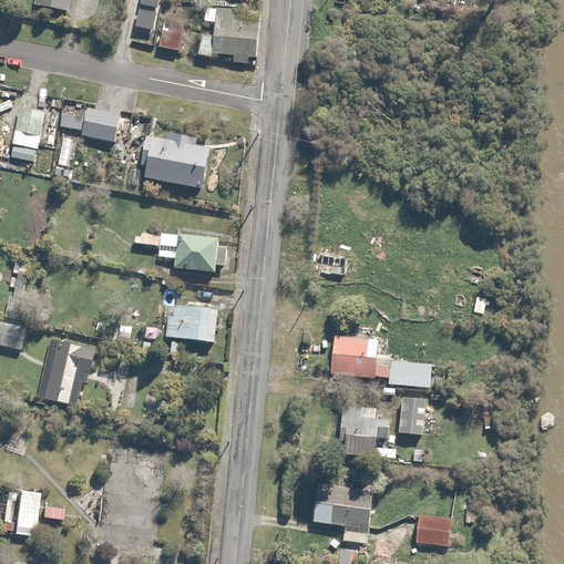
[(31,0),(31,2),(68,11),(70,0),(31,0)]
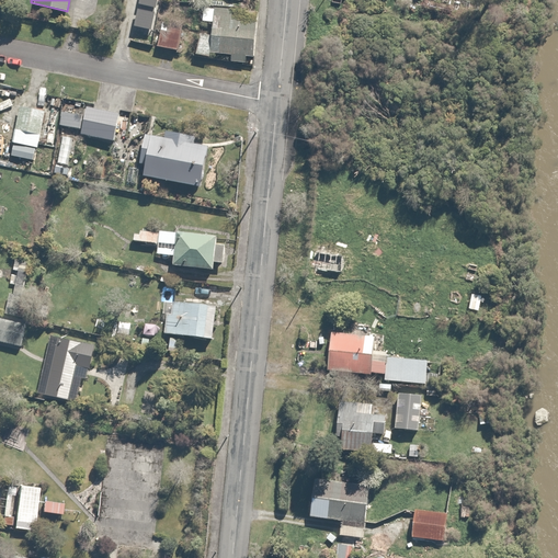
[(192,55),(206,57),(207,49),(229,54),(228,60),(248,64),(257,13),(201,3),(197,22),(209,23),(208,31),(196,29),(192,55)]
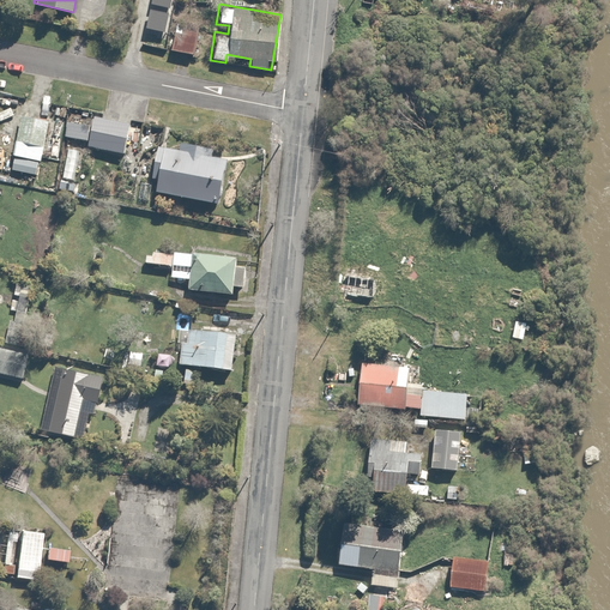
[(199,22),(176,16),(168,49),(191,55),(199,22)]
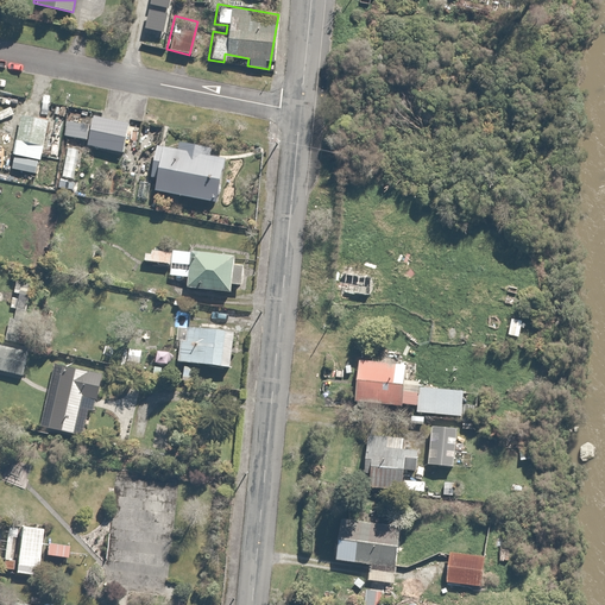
[(49,118),(20,112),(12,153),(41,159),(49,118)]
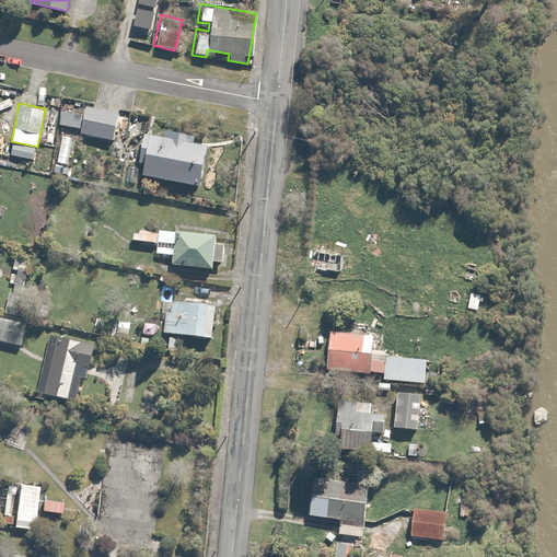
[(119,113),(88,104),(80,132),(112,141),(119,113)]
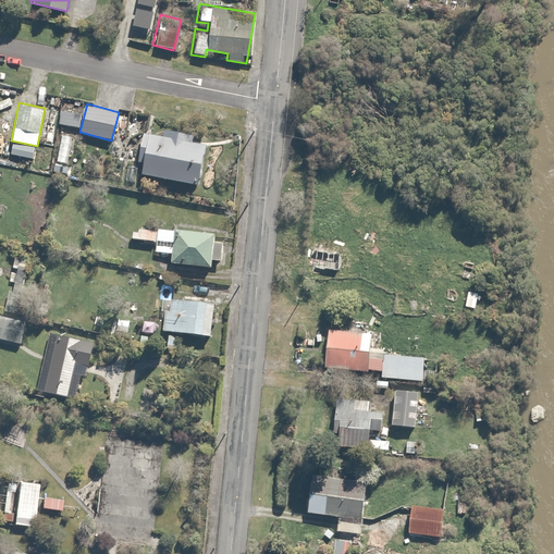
[(78,112),(60,109),(58,124),(75,127),(78,112)]
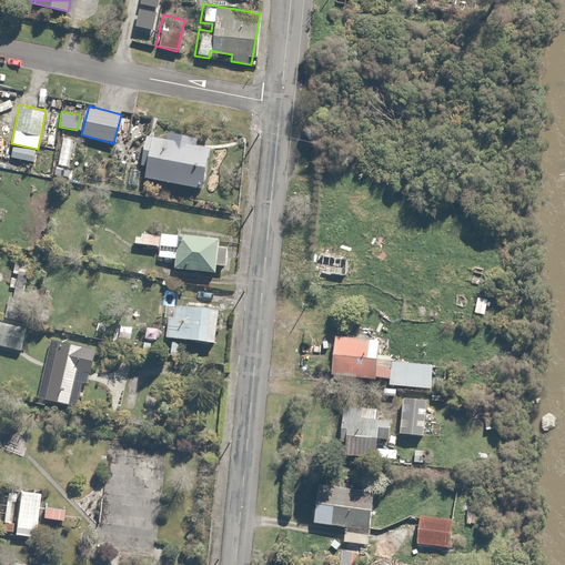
[(168,137),(147,132),(140,163),(150,165),(148,177),(205,189),(214,148),(195,143),(198,135),(169,130),(168,137)]
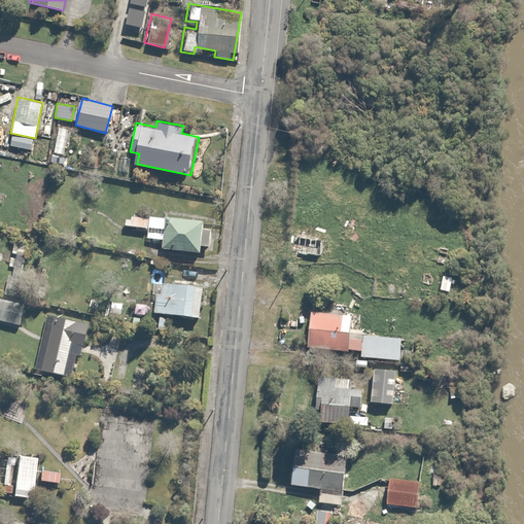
[(66,128),(56,126),(48,161),(64,164),(65,153),(61,153),(66,128)]
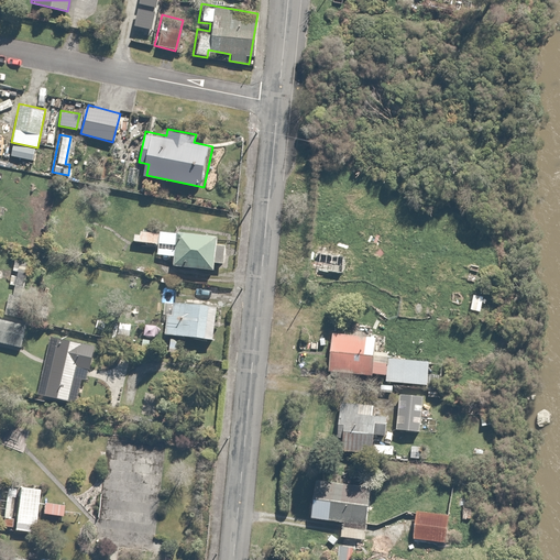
[(174,241),(166,240),(165,253),(173,254),(172,266),(216,270),(216,264),(223,264),(226,243),(218,242),(219,232),(175,229),(174,241)]
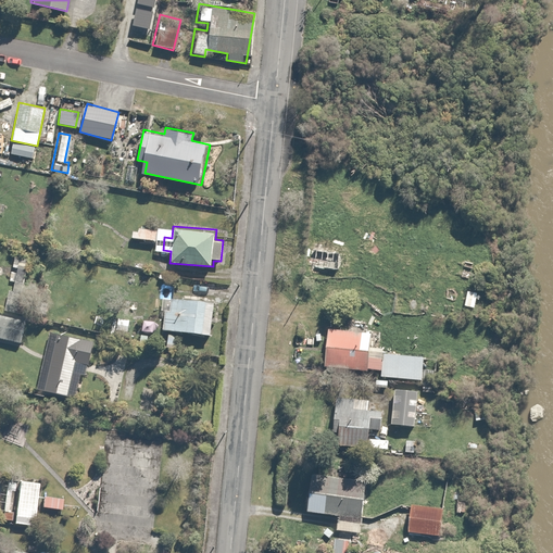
[(132,230),(130,238),(158,240),(158,228),(138,227),(138,230),(132,230)]
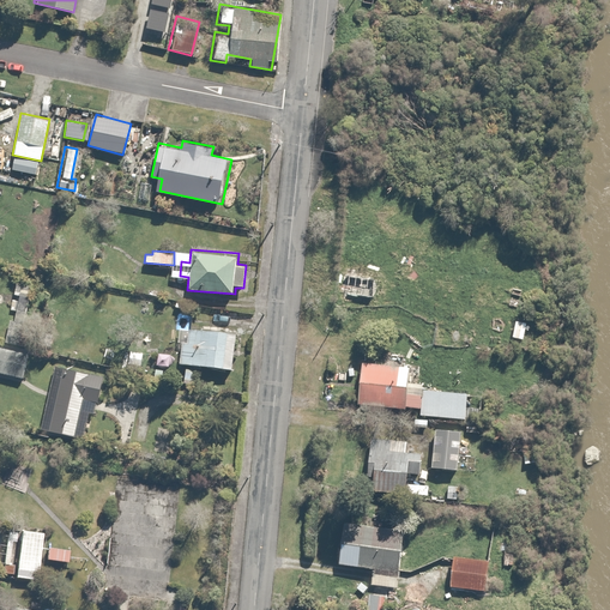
[(236,336),(176,327),(175,342),(181,343),(177,362),(183,363),(181,380),(194,382),(197,366),(231,372),(236,336)]
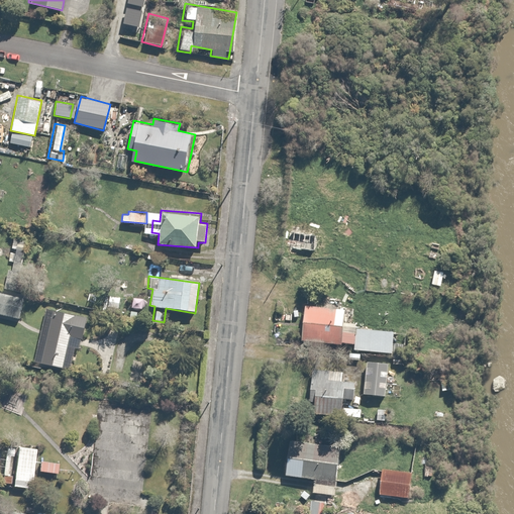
[(24,293),(0,287),(0,313),(17,319),(24,293)]
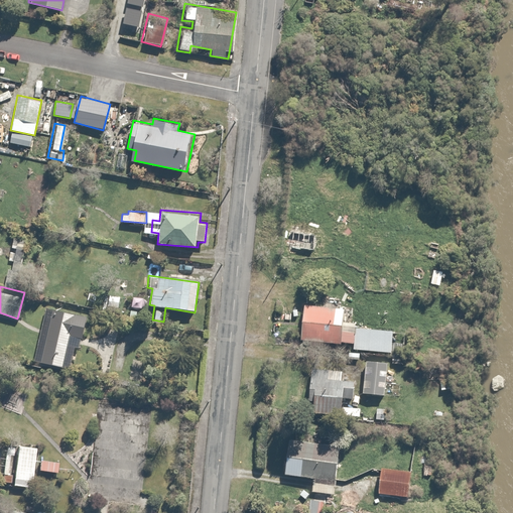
[(348,307),(303,302),(299,339),(352,344),(351,347),(392,351),(394,330),(353,326),(353,331),(346,331),(348,307)]
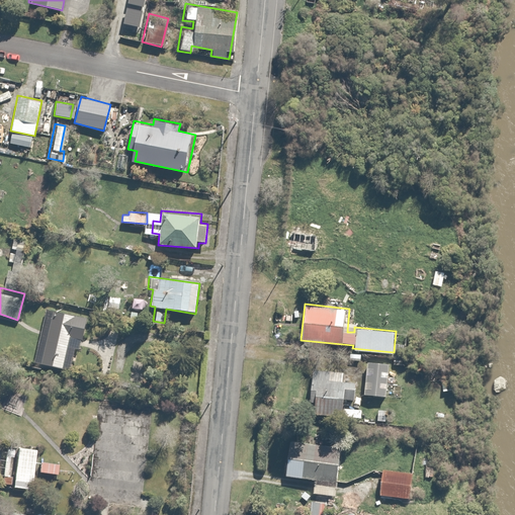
[(87,317),(45,308),(32,362),(61,368),(66,344),(80,347),(87,317)]
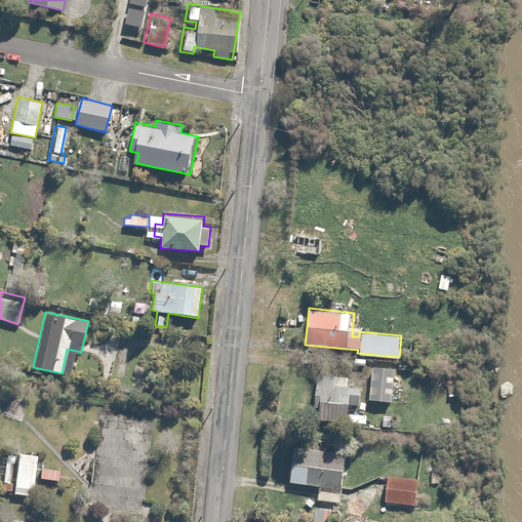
[(395,369),(370,367),(367,399),(392,401),(395,369)]
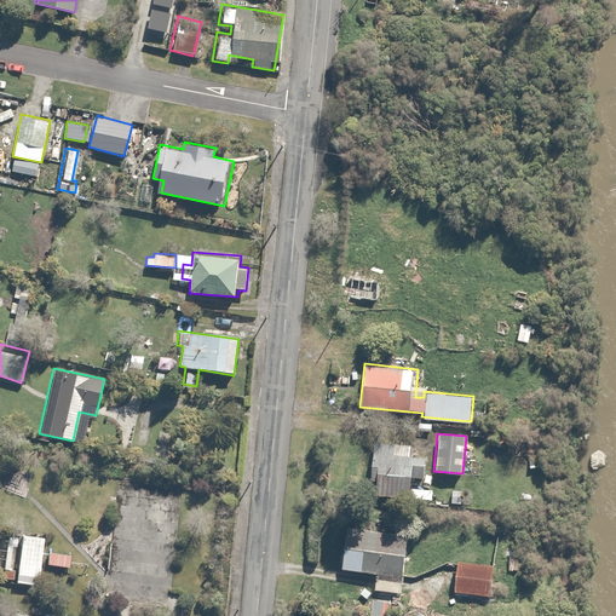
[(413,444),(374,439),(368,482),(378,483),(376,491),(432,500),(433,489),(425,488),(429,459),(412,456),(413,444)]
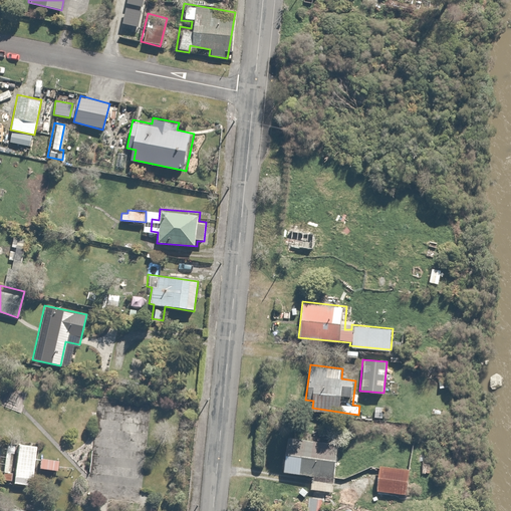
[(307,439),(289,436),(284,472),(311,476),(309,489),(333,493),(340,444),(317,440),(318,435),(307,433),(307,439)]
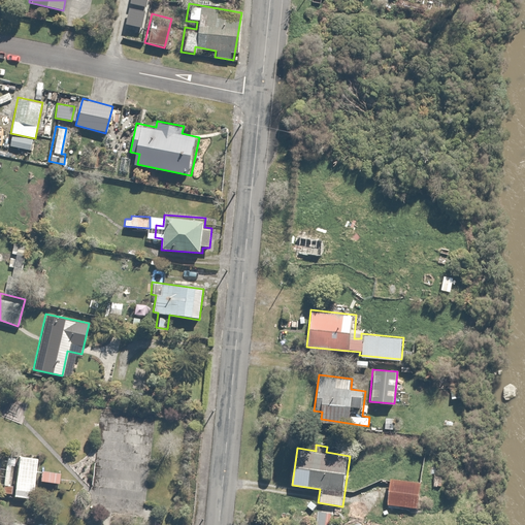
[(2,469),(0,469),(0,485),(0,492),(28,496),(34,454),(0,448),(0,464),(3,464),(2,469)]
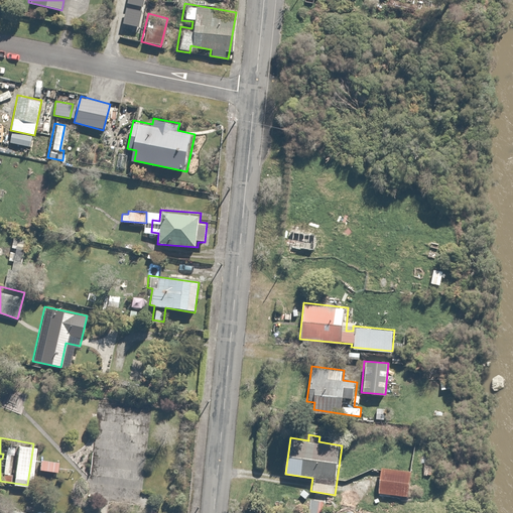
[(414,470),(381,466),(377,492),(411,497),(414,470)]
